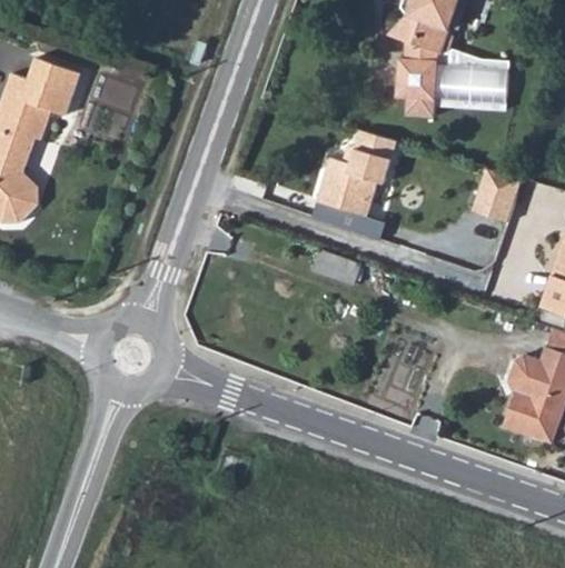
[(397,0),(393,12),(400,19),(380,36),(404,45),(403,61),(397,60),(396,99),(407,100),(406,117),(428,118),(428,107),(505,111),(507,62),(479,61),(448,50),(452,38),(447,31),(458,0),(397,0)]
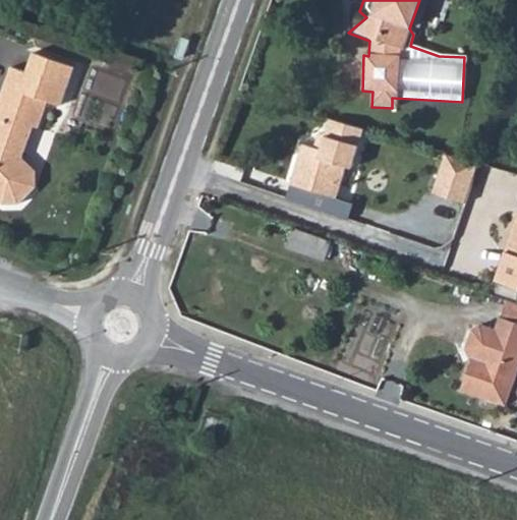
[(0,205),(14,206),(26,196),(29,181),(17,165),(33,124),(38,126),(48,100),(60,104),(75,65),(35,50),(27,70),(12,64),(0,96),(0,112),(0,205)]
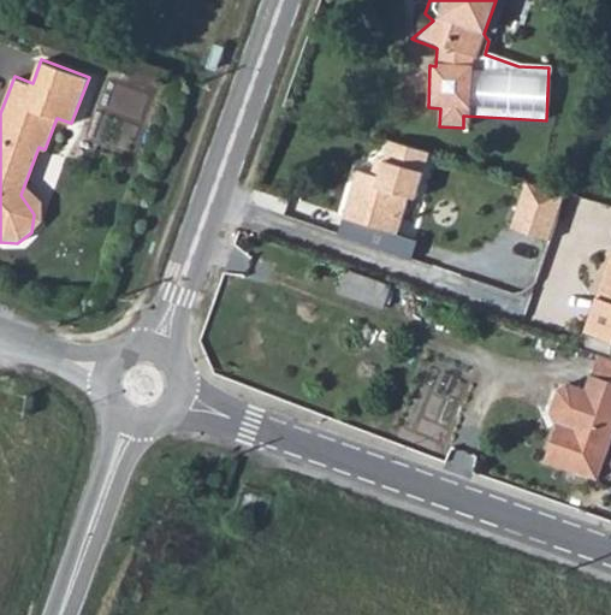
[(433,152),(387,139),(381,157),(375,172),(369,171),(360,169),(345,217),(399,232),(411,195),(419,196),(433,152)]
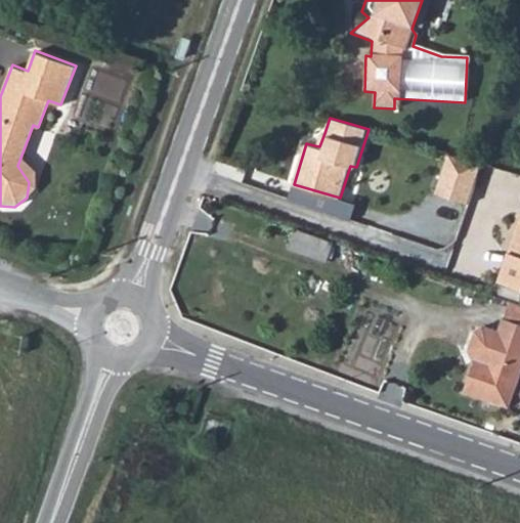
[(319,146),(325,133),(318,131),(314,145),(319,146)]
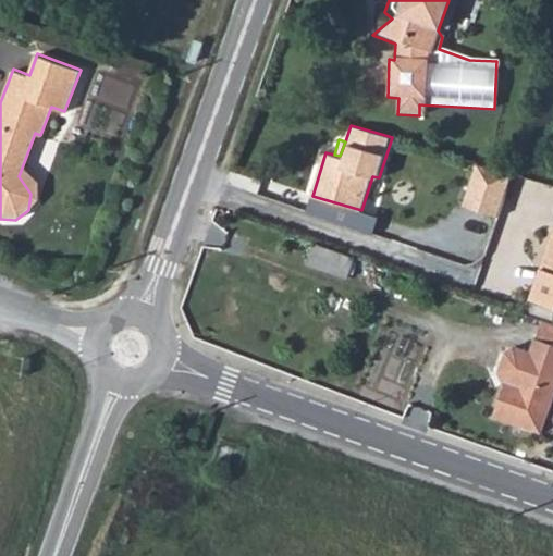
[(493,218),(510,174),(471,163),(459,207),(493,218)]
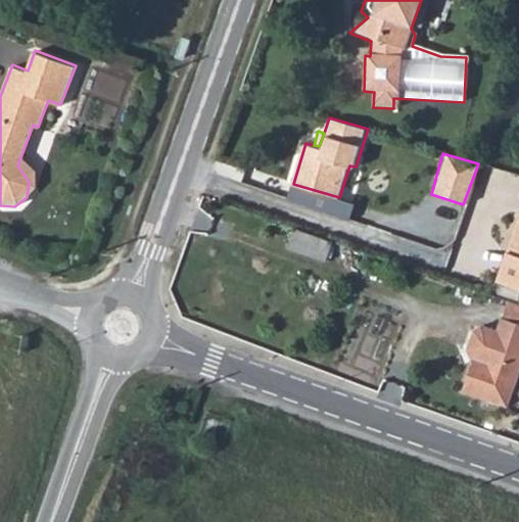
[(518,218),(510,216),(501,238),(509,241),(504,257),(496,254),(488,281),(518,289),(518,218)]
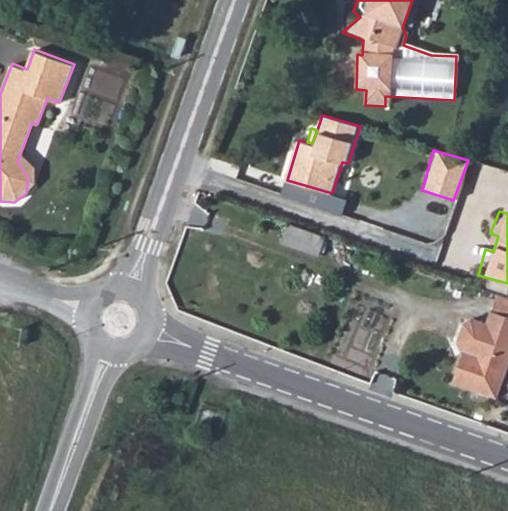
[(323,236),(284,224),(278,242),(317,255),(323,236)]
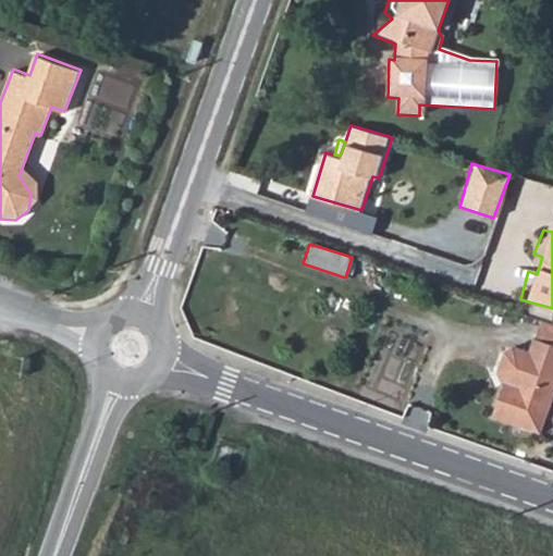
[(552,392),(552,331),(538,326),(515,383),(502,380),(490,415),(538,431),(552,392)]
